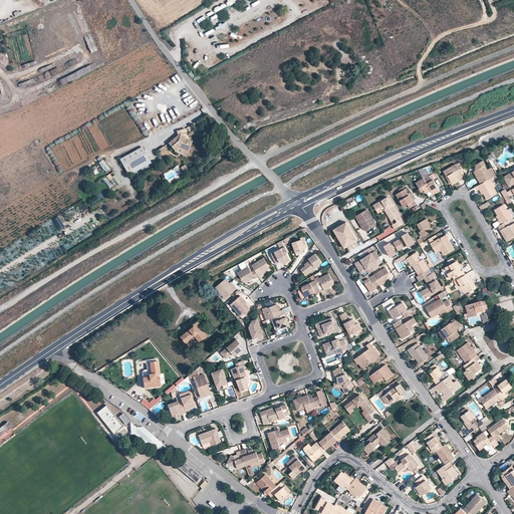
[(220,5),(211,11),(213,14),(222,8),(220,5)]
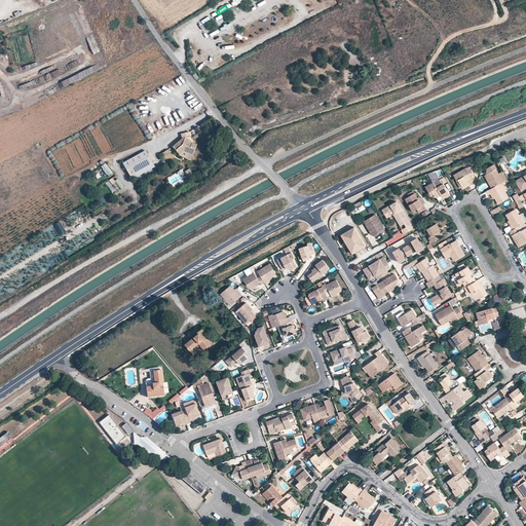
[(234,21),(223,26),(226,32),(231,29),(230,28),(236,25),(234,21)]
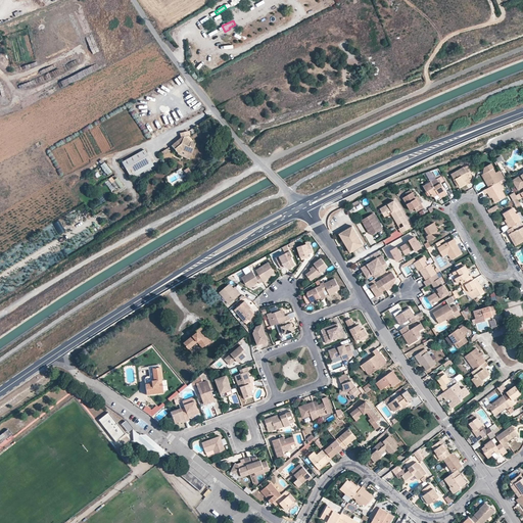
[(216,40),(223,36),(219,29),(211,33),(216,40)]
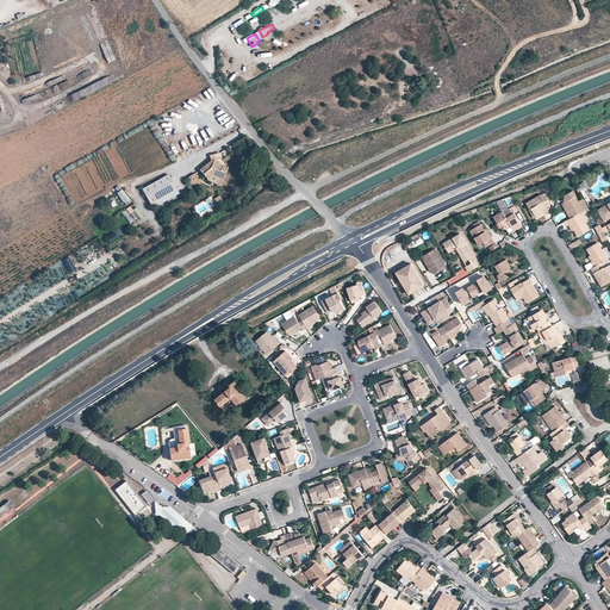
[(111,64),(117,62),(111,49),(106,51),(111,64)]
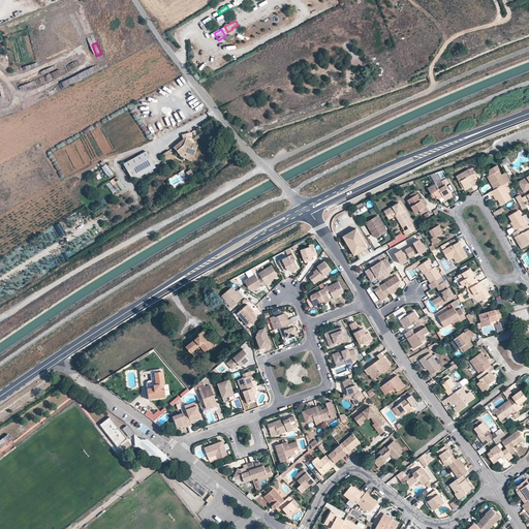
[(209,66),(212,65),(207,55),(204,56),(209,66)]
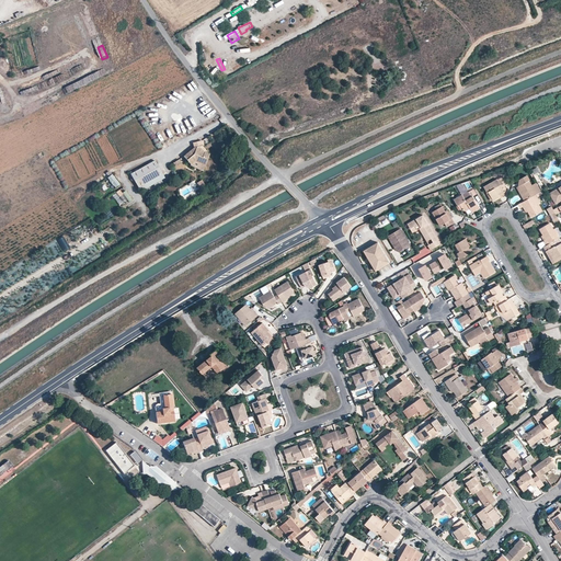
[(185,157),(191,165),(195,162),(206,165),(210,155),(205,152),(199,146),(204,145),(203,140),(193,142),(195,149),(185,157)]
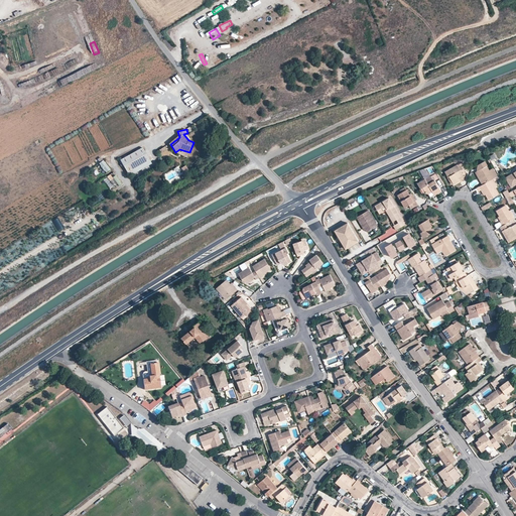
[(120,160),(127,172),(149,160),(142,148),(120,160)]
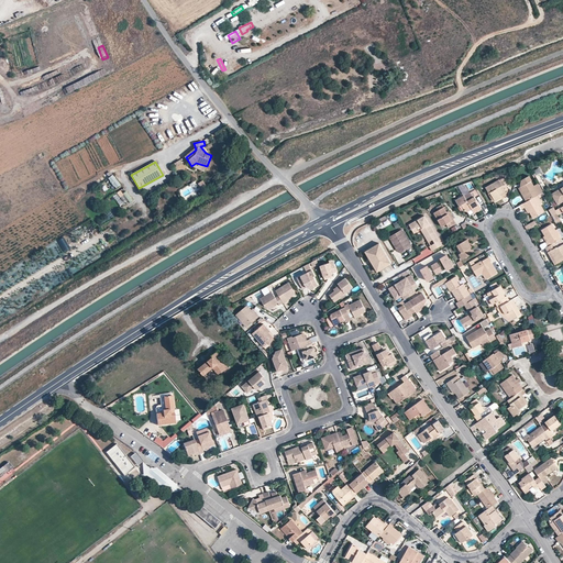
[(205,172),(207,166),(196,163),(191,166),(191,167),(205,172)]
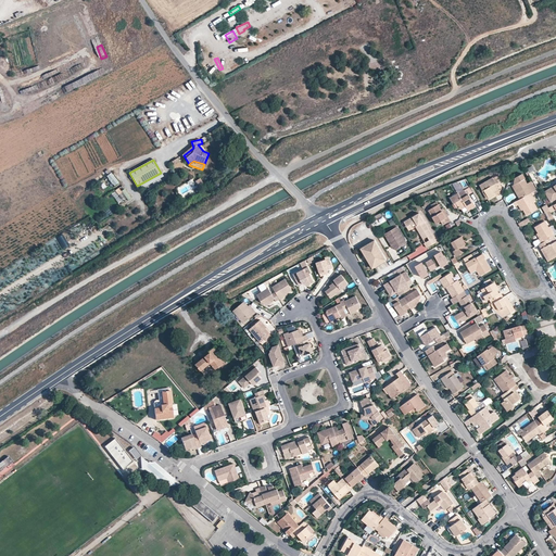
[(113,173),(108,175),(113,187),(118,185),(113,173)]
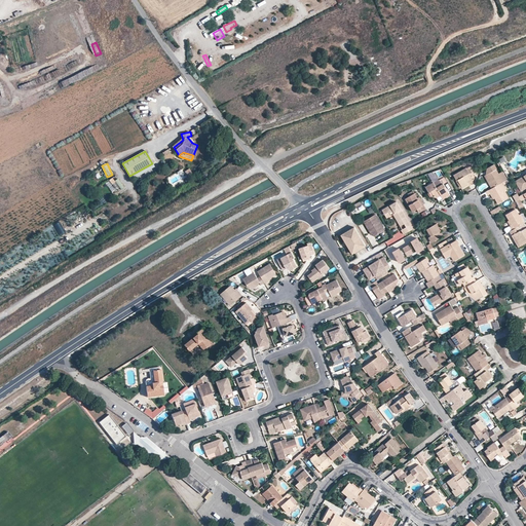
[(154,167),(152,163),(129,176),(132,180),(154,167)]
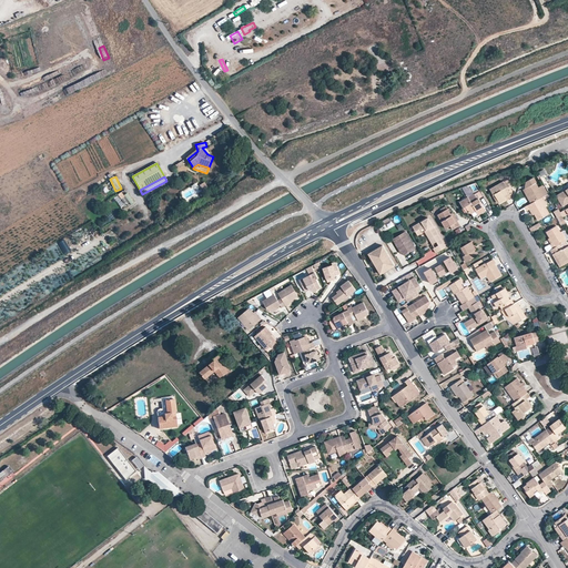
[(514,185),(509,179),(504,182),(504,181),(489,189),(494,195),(495,194),(499,202),(499,203),(506,200),(505,198),(504,195),(511,191),(510,188),(514,185)]
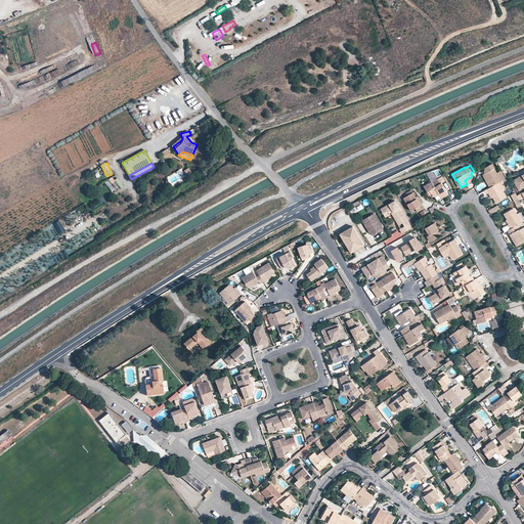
[(484,174),(491,186),(497,183),(500,181),(493,169),(494,168),(492,165),(486,168),(484,174)]
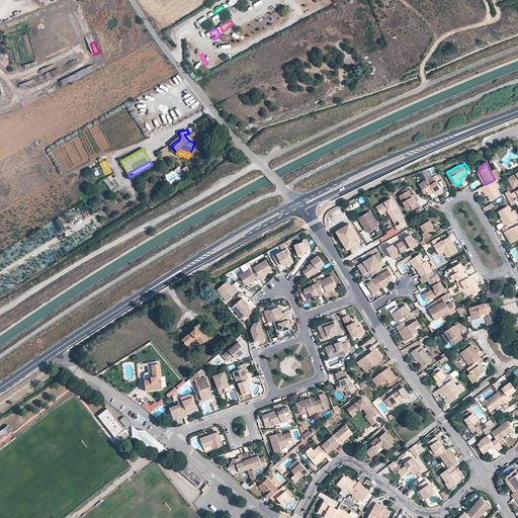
[(516,186),(511,178),(517,175),(516,173),(507,178),(513,188),(516,186)]
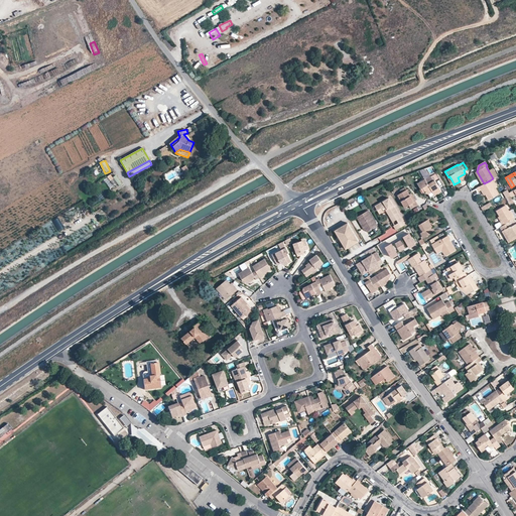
[(119,183),(112,173),(107,176),(114,186),(119,183)]
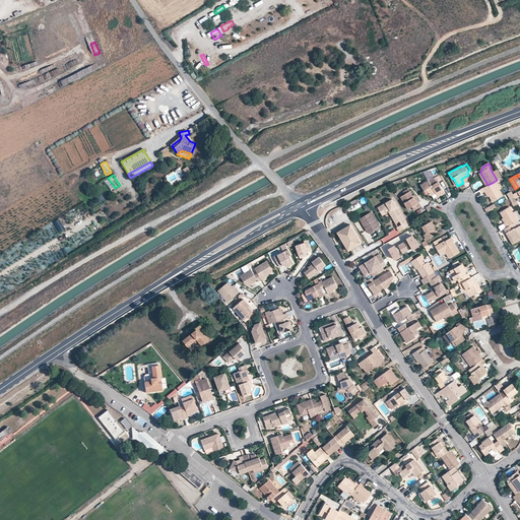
[(426,188),(429,194),(432,195),(436,193),(438,196),(445,192),(438,181),(437,182),(435,177),(429,181),(429,180),(420,184),(424,190),(426,188)]
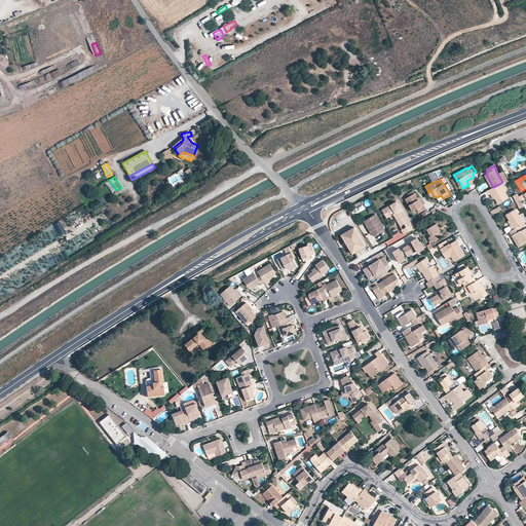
[(503,191),(499,184),(493,187),(486,191),(488,195),(491,193),(497,203),(508,198),(503,191)]
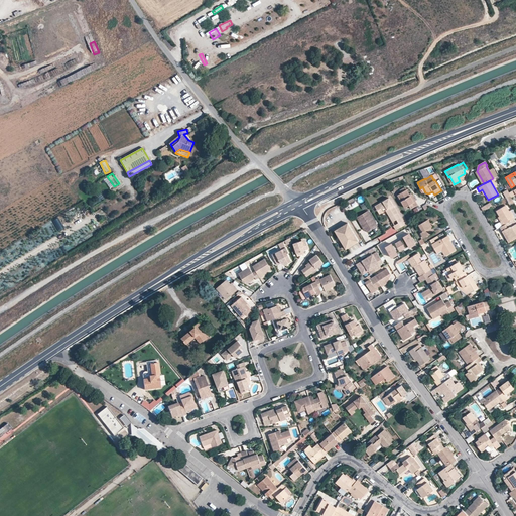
[(397,196),(405,208),(409,205),(411,209),(417,205),(415,202),(413,203),(409,195),(406,189),(397,196)]
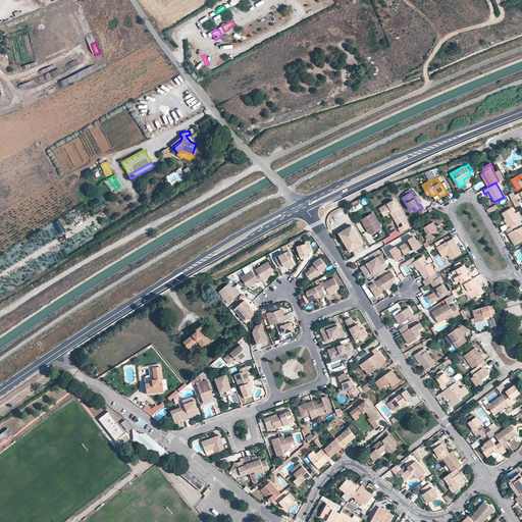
[(393,200),(379,208),(383,215),(388,213),(386,210),(390,208),(392,211),(399,223),(402,221),(403,224),(398,227),(401,232),(409,226),(393,200)]
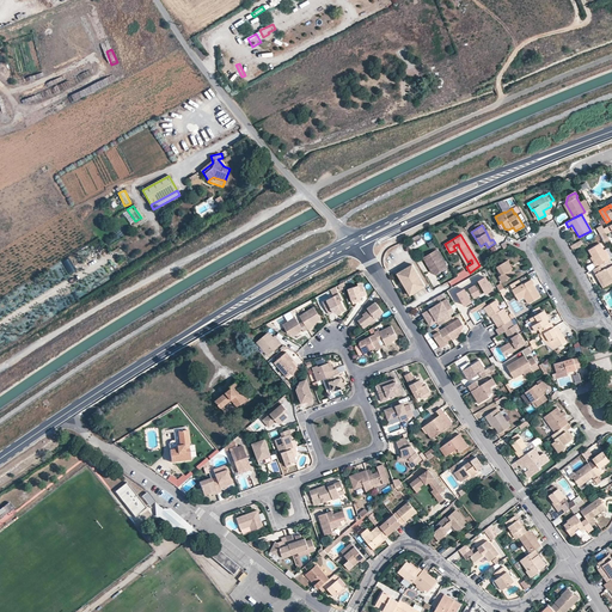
[(594,263),(597,267),(609,259),(604,250),(599,244),(589,250),(593,256),(597,262),(594,263)]
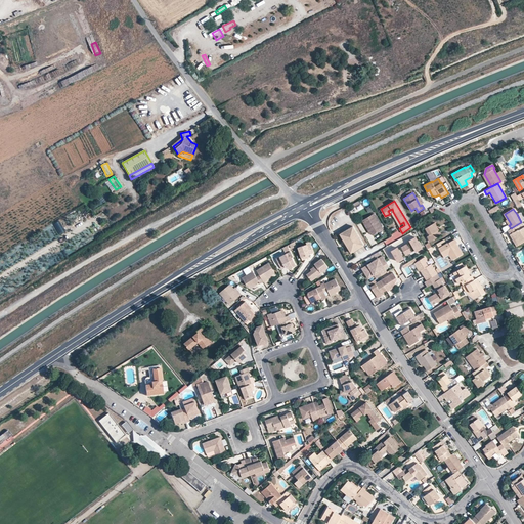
[(398,225),(400,224),(393,212),(391,213),(398,225)]
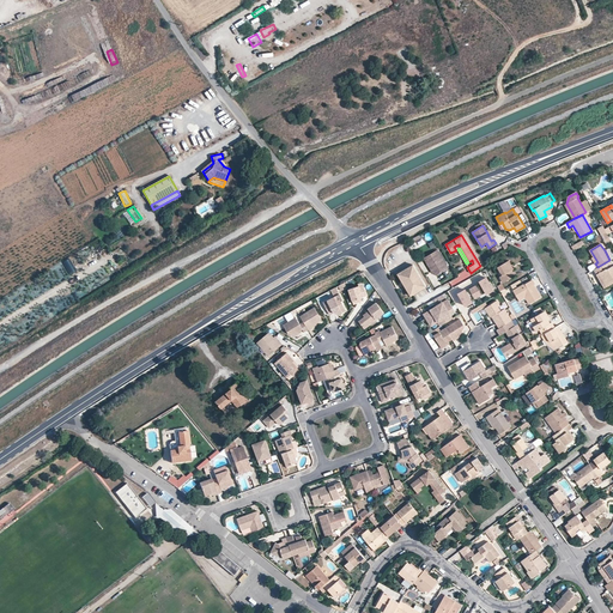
[(439,250),(429,255),(431,259),(426,261),(432,271),(434,269),(435,272),(437,274),(449,267),(439,250)]
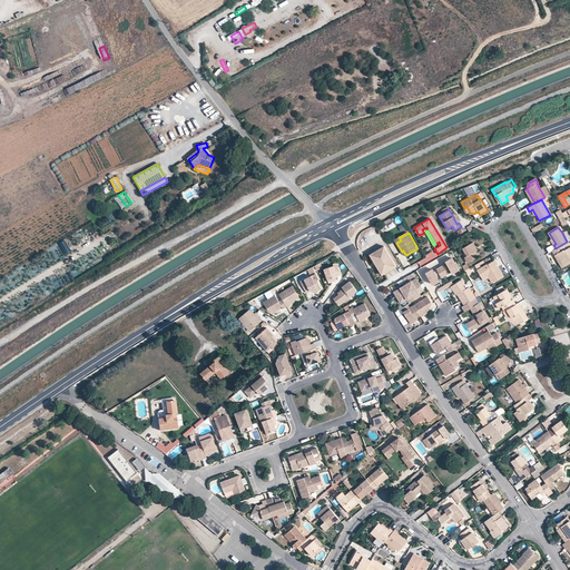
[(558,254),(564,266),(569,262),(569,246),(567,242),(556,248),(552,251),(554,256),(558,254)]
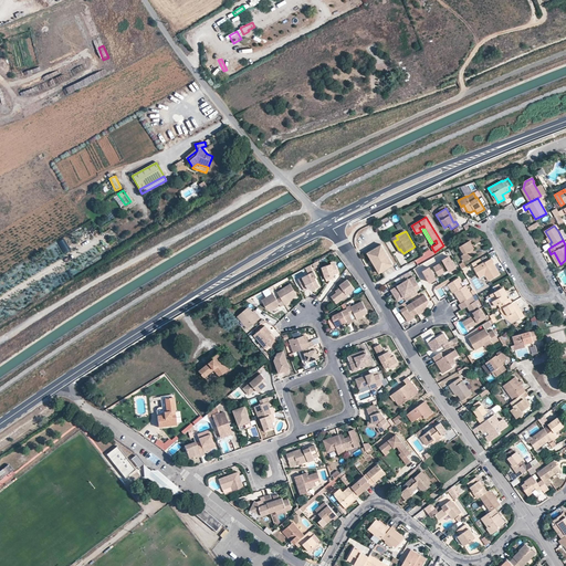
[(463,254),(467,260),(475,254),(472,249),(471,247),(472,245),(469,241),(459,247),(463,254)]
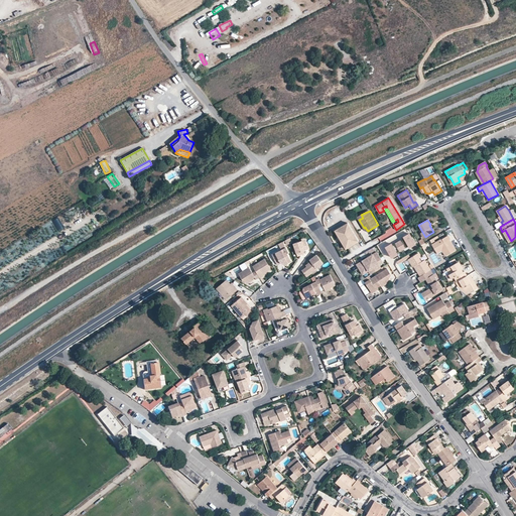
[(359,241),(348,223),(338,229),(348,248),(359,241)]
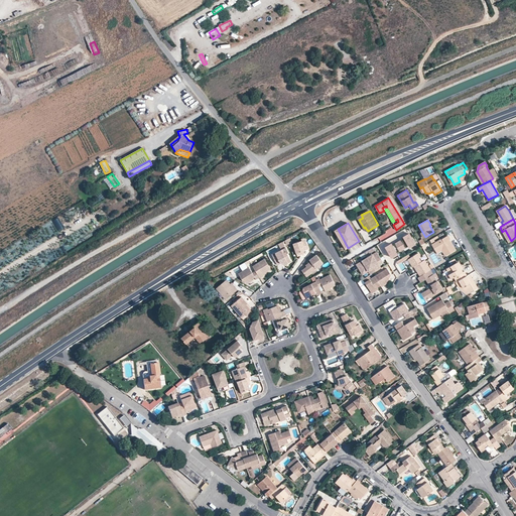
[(336,231),(346,249),(348,248),(338,229),(336,231)]
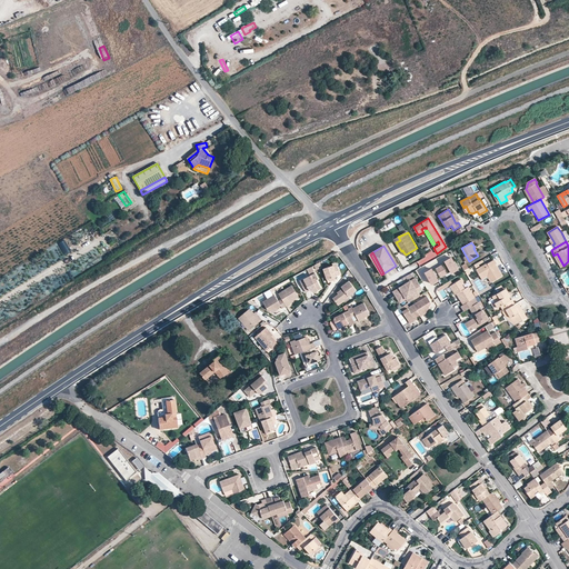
[(563,266),(557,253),(553,256),(561,267),(563,266)]
